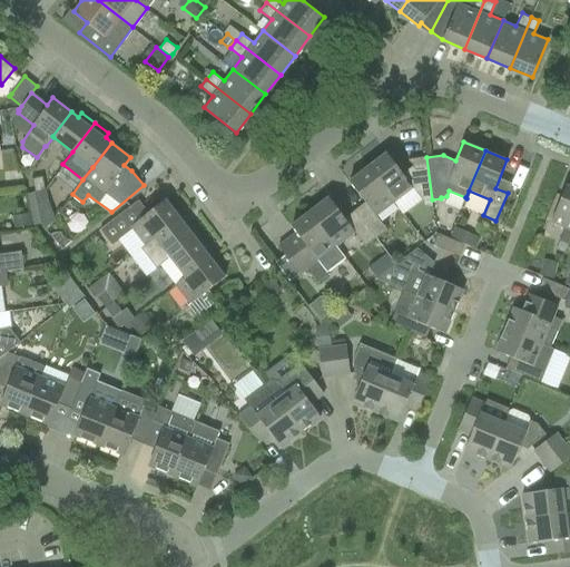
[(386,152),(367,166),(394,201),(412,186),(423,201),(432,199),(426,157),(426,155),(409,157),(408,158),(416,166),(414,169),(405,176),(386,152)]
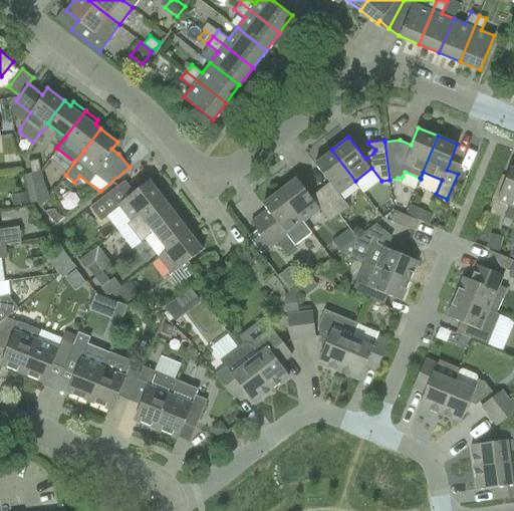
[(331,184),(322,192),(339,213),(348,206),(339,193),(355,181),(331,150),(315,162),(331,184)]
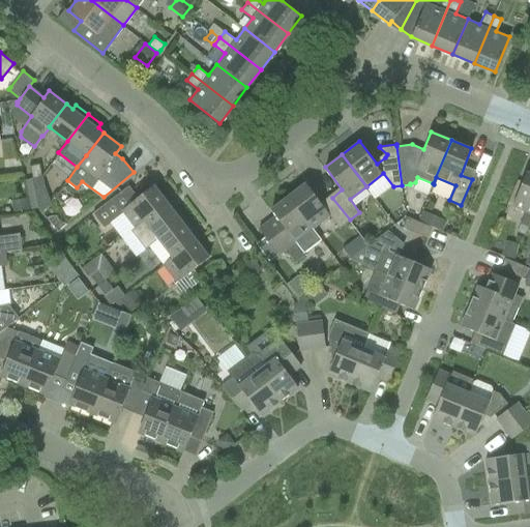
[(38,164),(29,166),(31,177),(41,175),(38,164)]
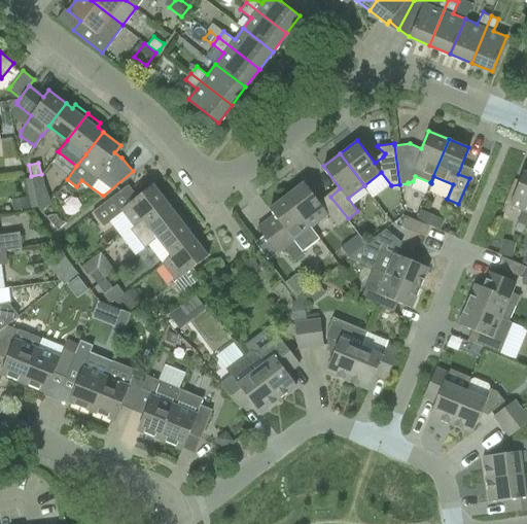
[(518,221),(526,224),(526,220),(526,171),(523,170),(510,203),(523,209),(518,221)]
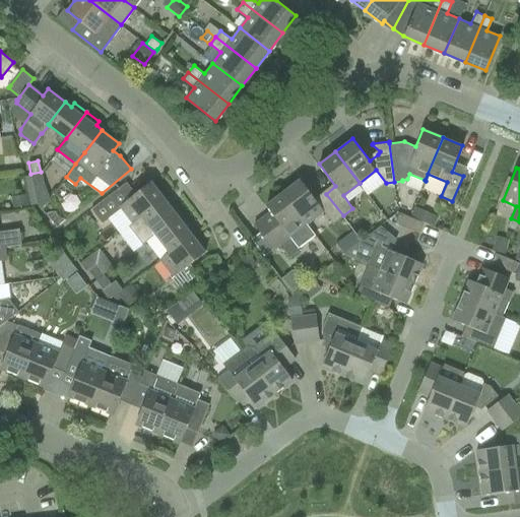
[(30,175),(33,184),(37,202),(41,208),(49,198),(43,182),(41,173),(30,175)]
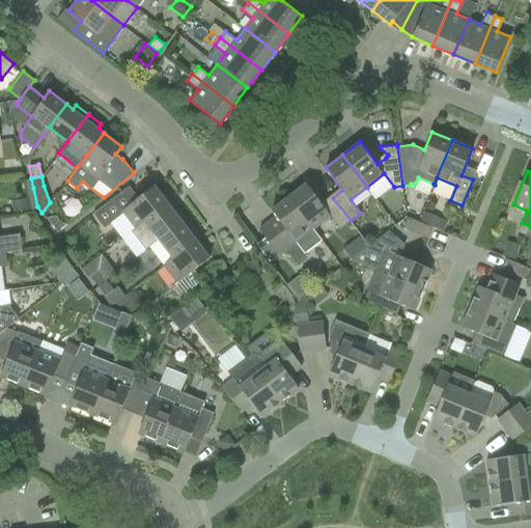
[(306,183),(288,196),(319,235),(313,227),(330,215),(340,228),(351,220),(333,198),(324,205),(306,183)]
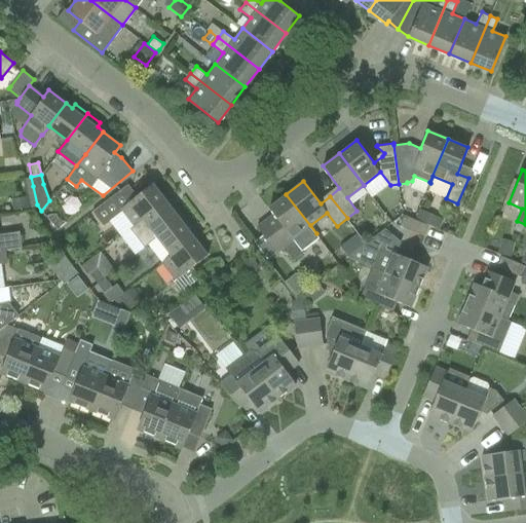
[(143,218),(165,200),(152,183),(129,200),(121,188),(92,211),(103,225),(122,210),(135,225),(144,218),(143,218)]
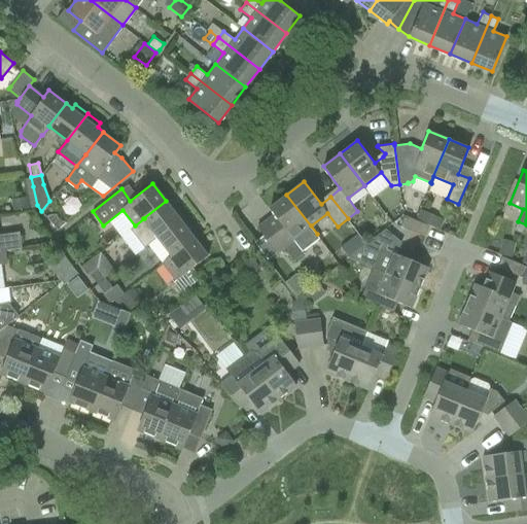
[(13,210),(29,207),(27,195),(11,198),(13,210)]
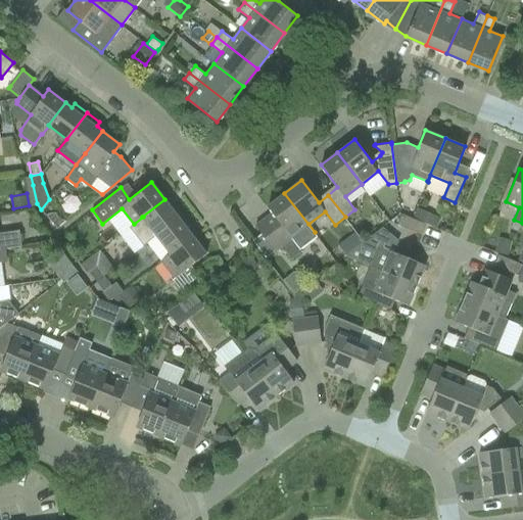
[(302,250),(300,248),(316,235),(315,232),(284,193),(267,205),(272,211),(253,226),(259,234),(253,239),(266,256),(281,244),(291,257),(302,250)]
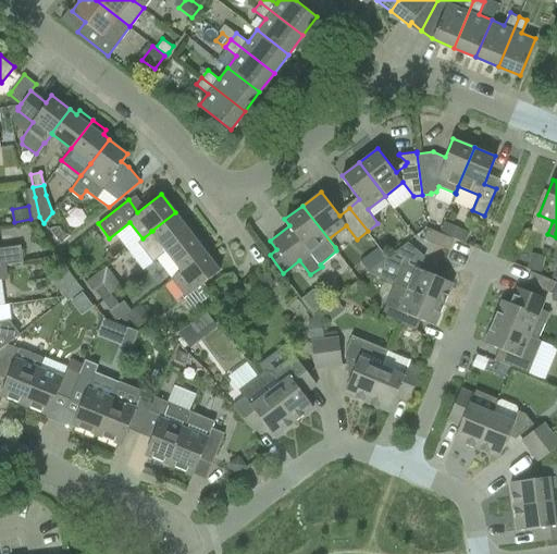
[(151,231),(152,231),(166,250),(195,229),(185,214),(181,218),(175,212),(151,231)]
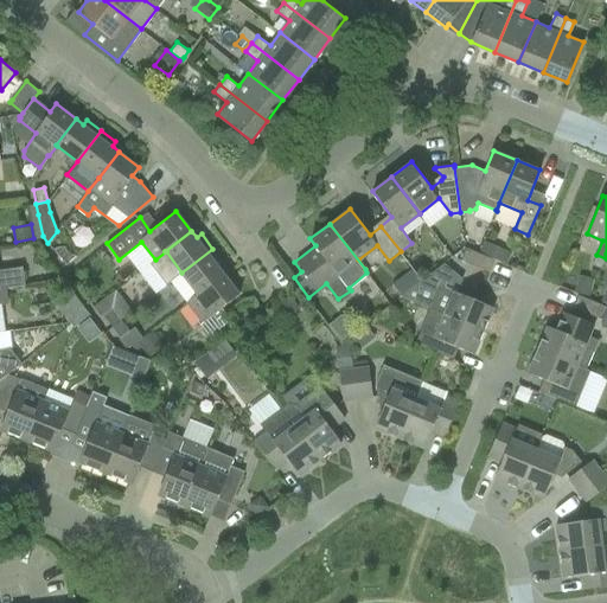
[(493,257),(498,247),(485,241),(480,251),(493,257)]
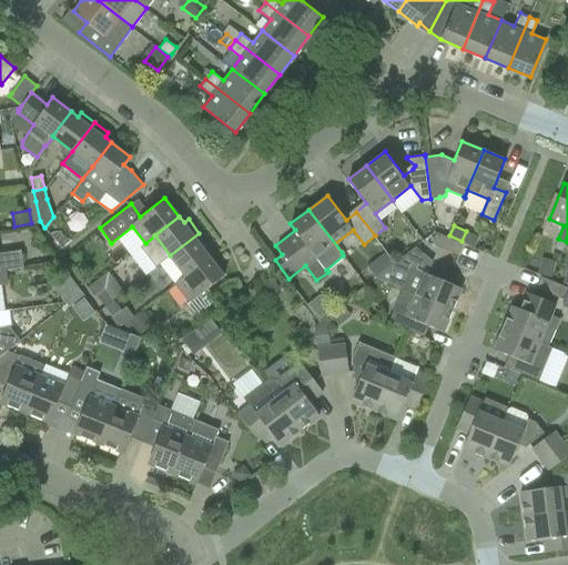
[(432,243),(458,254),(463,242),(436,231),(432,243)]
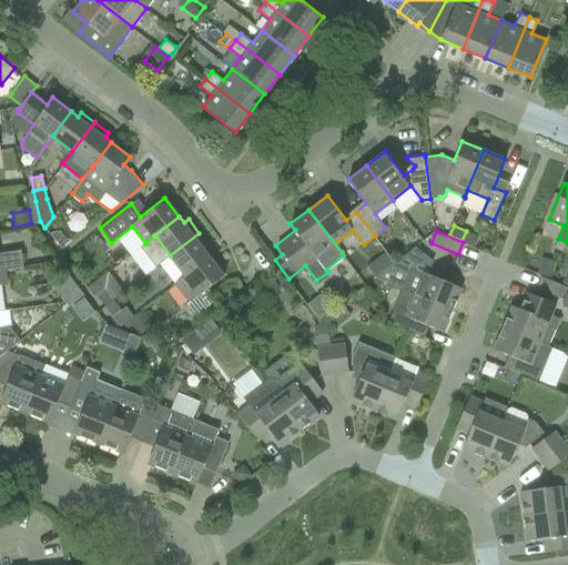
[(185,275),(210,256),(205,250),(209,246),(199,233),(170,255),(160,262),(175,282),(185,274),(185,275)]
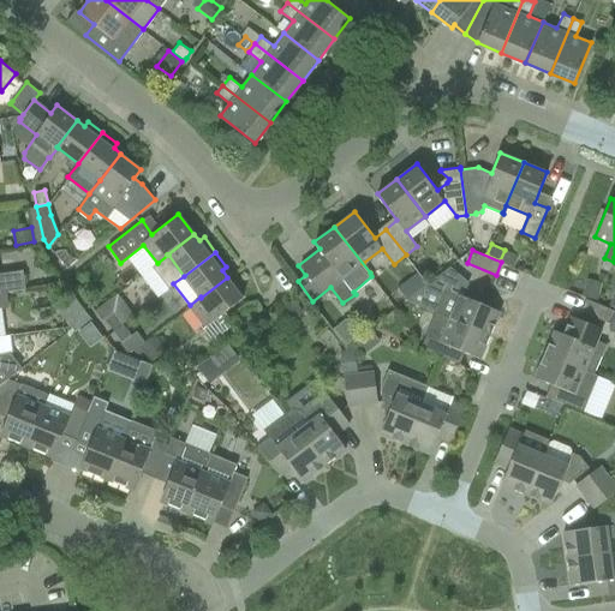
[(0,291),(7,291),(24,288),(22,270),(0,271),(0,291)]
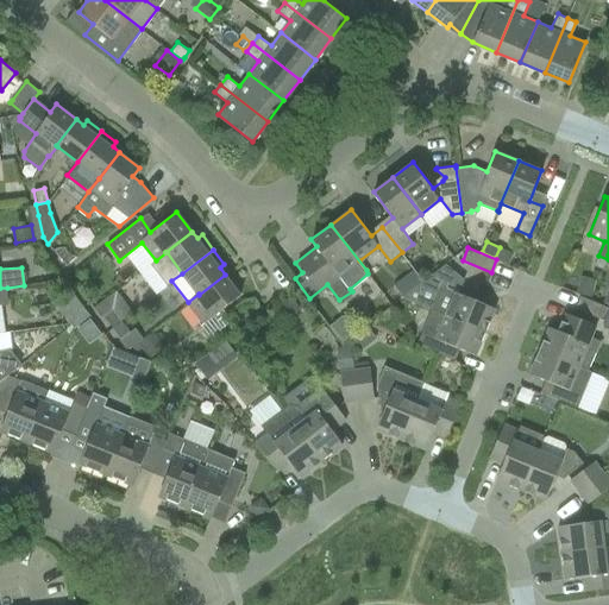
[(220,310),(240,294),(225,275),(199,295),(199,294),(188,302),(203,322),(201,325),(211,336),(228,322),(220,310)]
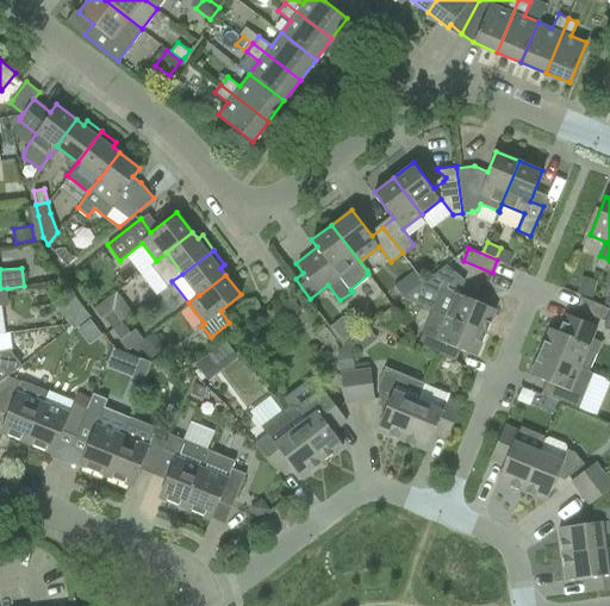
[(582,276),(577,293),(592,297),(596,280),(582,276)]
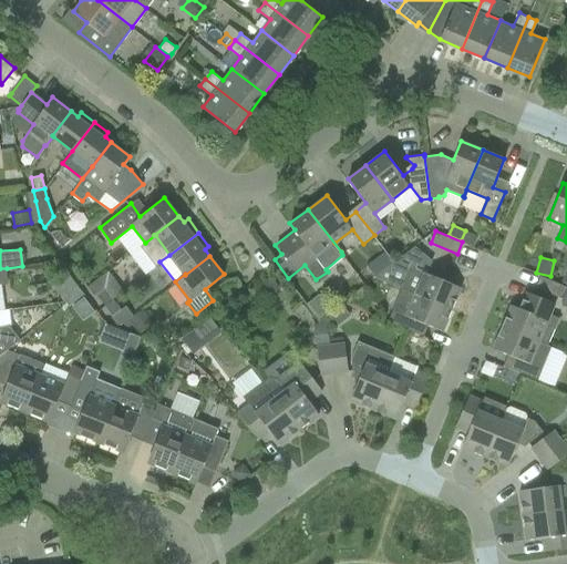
[(409,269),(401,287),(452,308),(461,287),(424,272),(414,267),(409,269)]
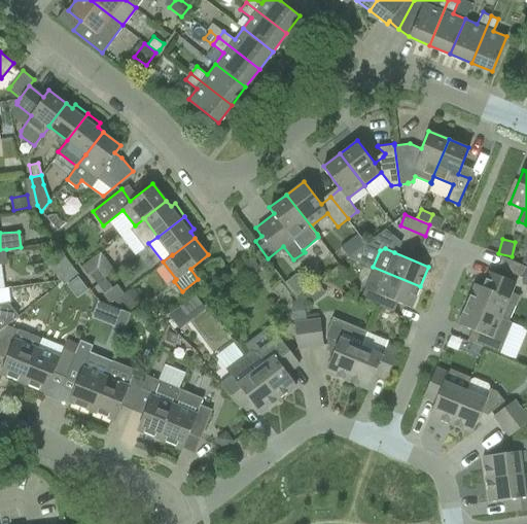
[(56,256),(57,258),(49,265),(61,278),(74,267),(63,250),(56,256)]
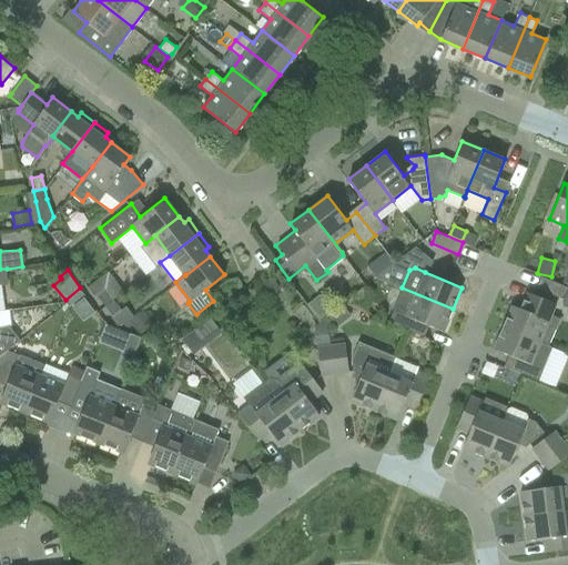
[(536,286),(538,288),(564,298),(567,286),(541,275),(536,286)]
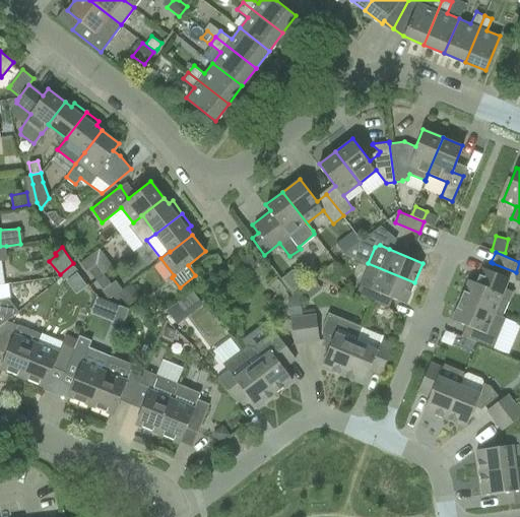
[(334,261),(316,276),(332,283),(339,267),(334,261)]
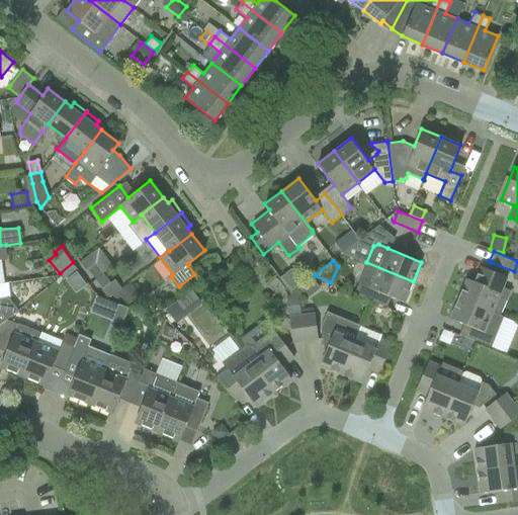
[(405,302),(413,281),(366,262),(354,291),(362,295),(386,306),(391,295),(405,302)]
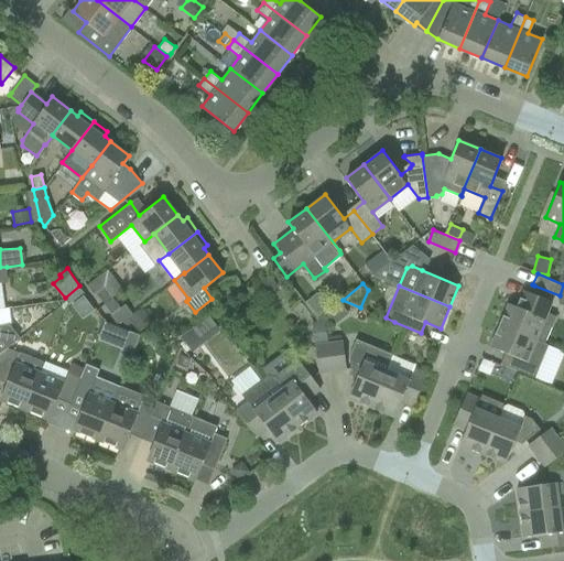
[(96,292),(104,303),(111,297),(104,287),(96,292)]
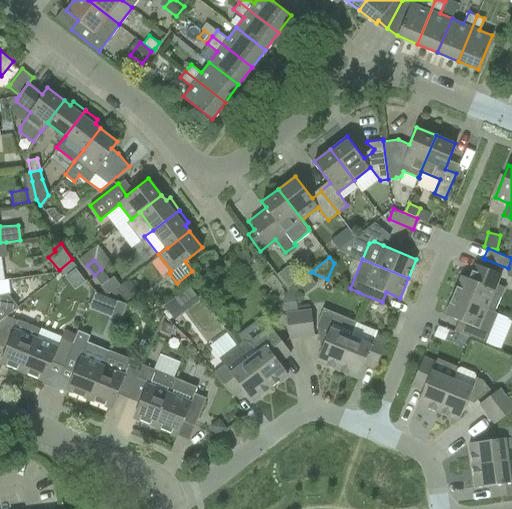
[(461,274),(453,294),(495,311),(494,310),(504,286),(497,283),(501,272),(474,260),(467,277),(461,274)]
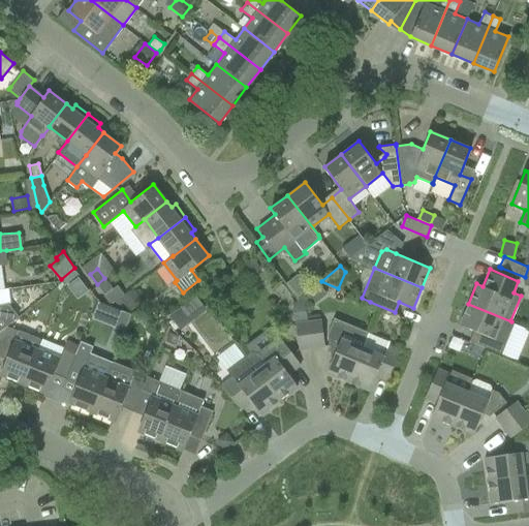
[(111,304),(120,298),(125,294),(118,284),(112,288),(104,278),(97,284),(111,304)]
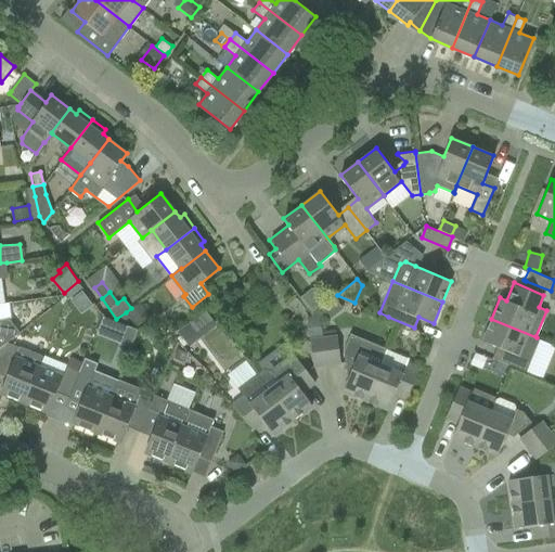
[(131,308),(126,312),(136,325),(150,316),(139,302),(131,308)]
